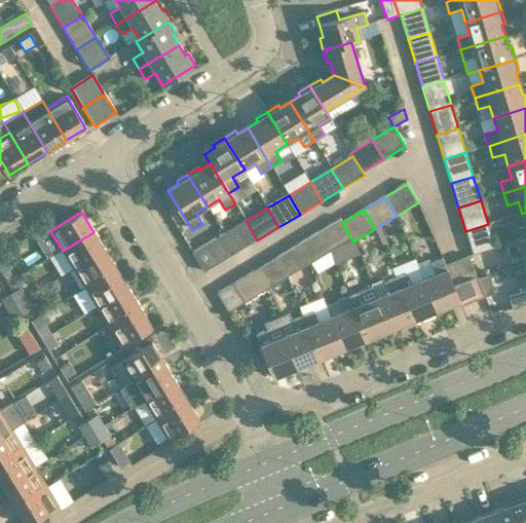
[(514,230),(518,240),(518,241),(525,238),(525,213),(522,214),(525,226),(514,230)]
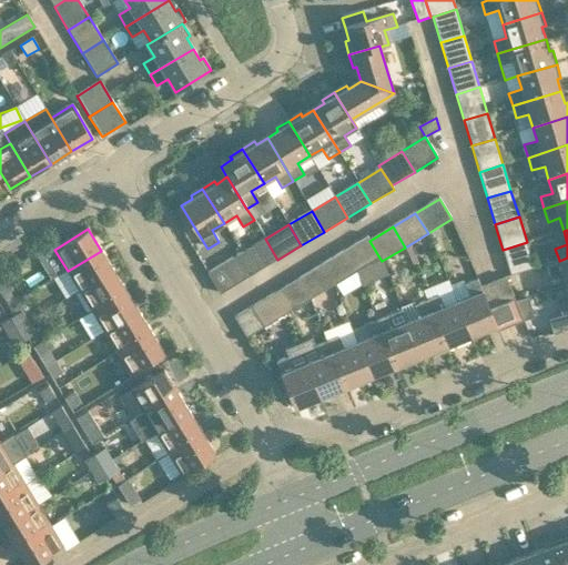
[(367,236),(344,251),(356,272),(379,258),(369,241),(367,236)]
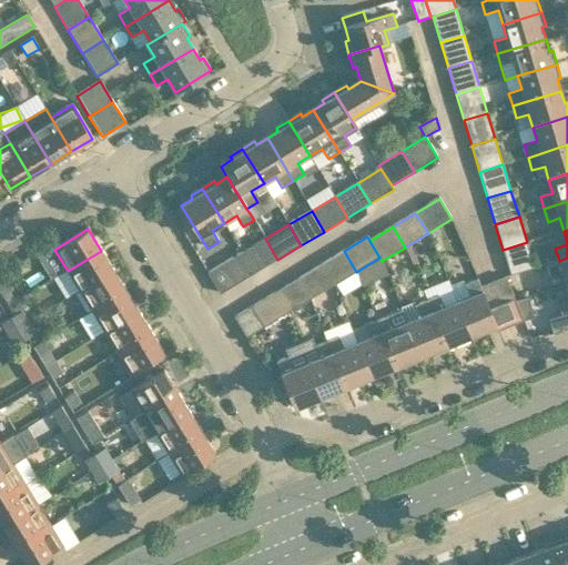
[(265,239),(242,253),(255,273),(277,260),(265,239)]
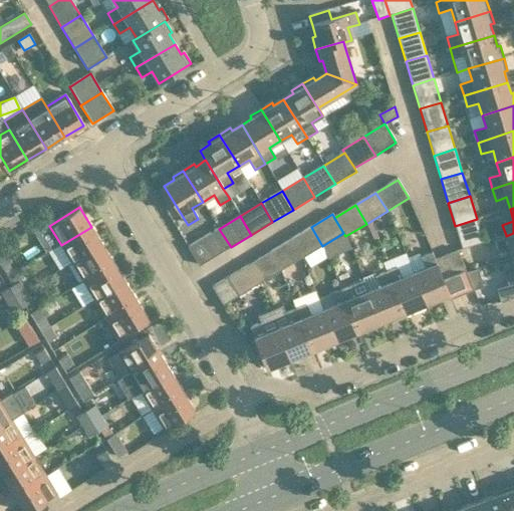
[(477,219),(455,226),(462,249),(484,243),(477,219)]
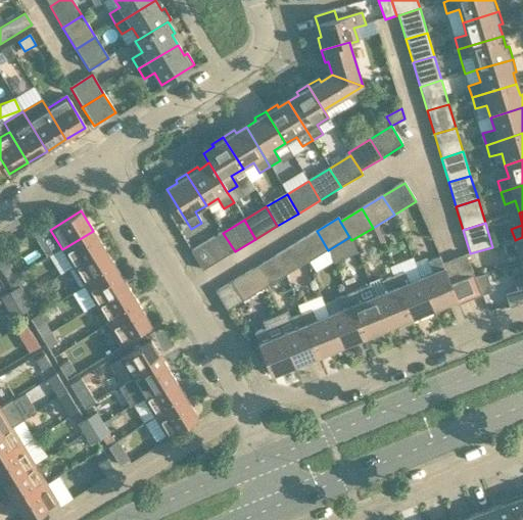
[(62,249),(74,268),(104,249),(93,231),(62,249)]
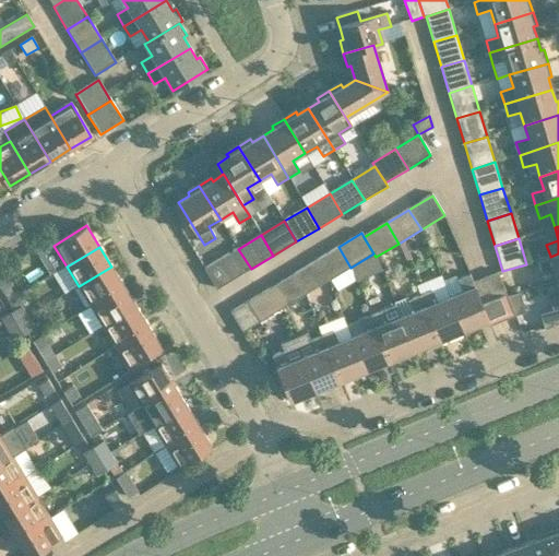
[(339,247),(316,261),(328,282),(351,268),(339,247)]
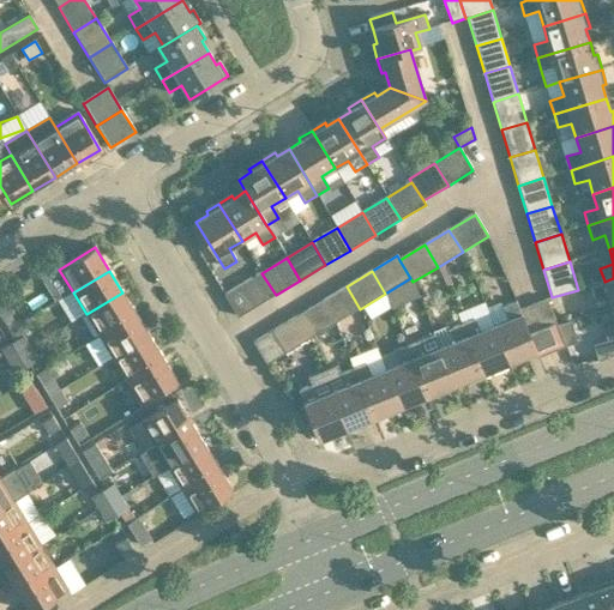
[(276,295),(262,273),(224,296),(238,318),(276,295)]
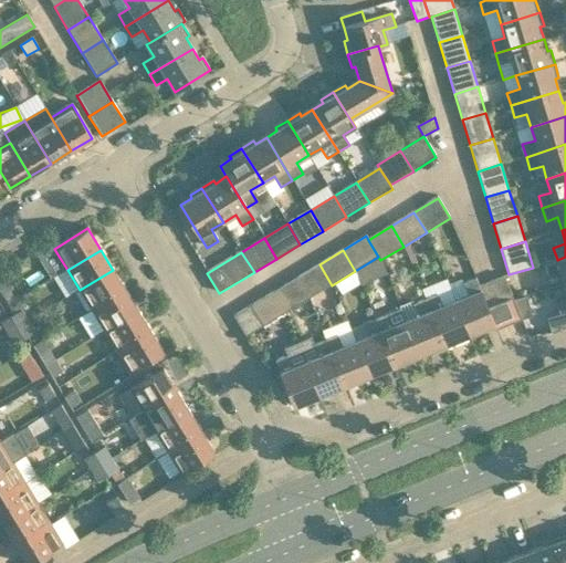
[(561,272),(564,285),(565,284),(565,257),(557,260),(557,259),(544,263),(548,277),(561,272)]
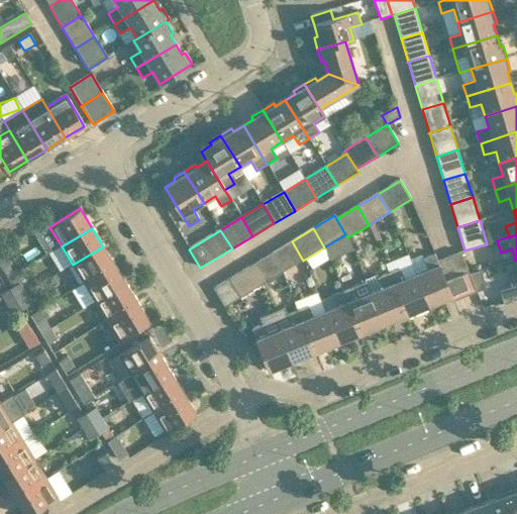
[(292,241),(271,253),(283,273),(303,261),(292,241)]
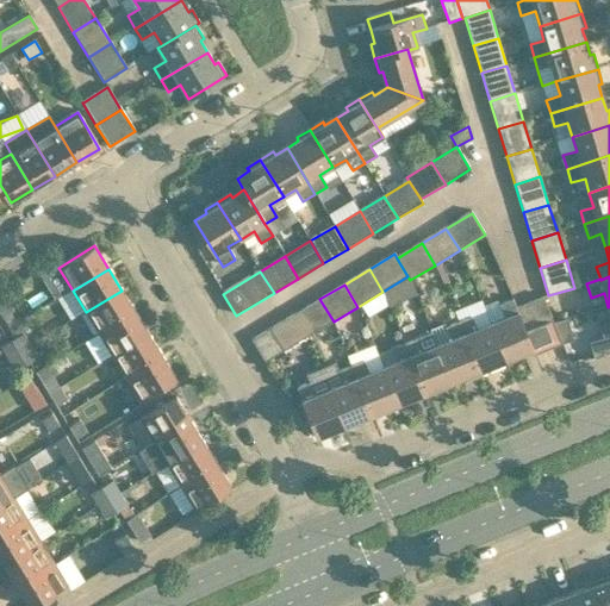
[(86,312),(99,335),(135,312),(122,291),(86,312)]
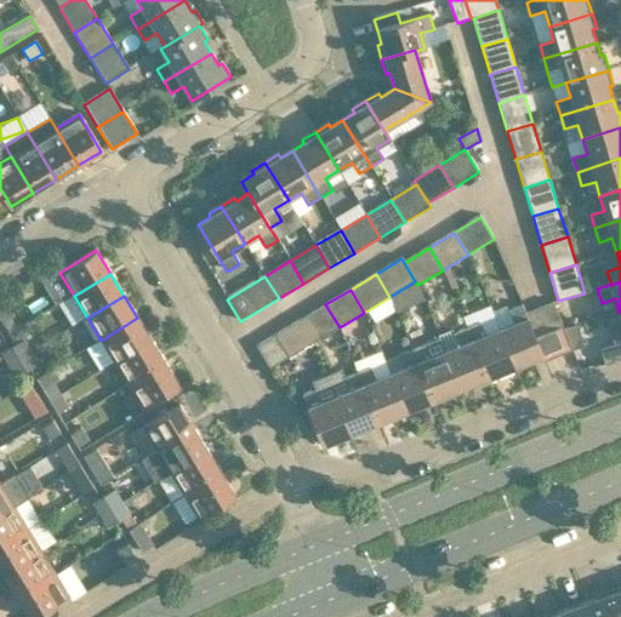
[(553,302),(525,313),(535,337),(550,332),(563,327),(553,302)]
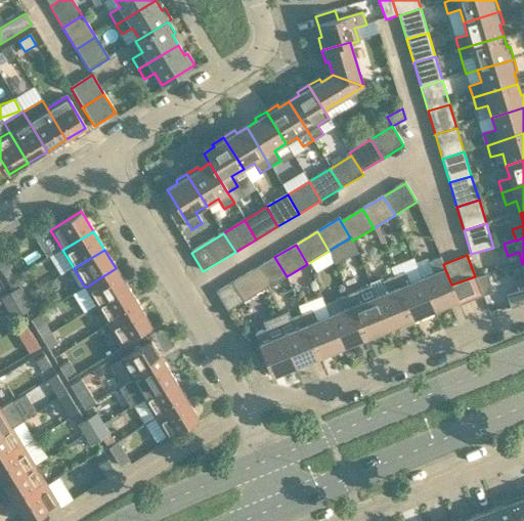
[(274,257),(254,270),(265,290),(287,276),(274,257)]
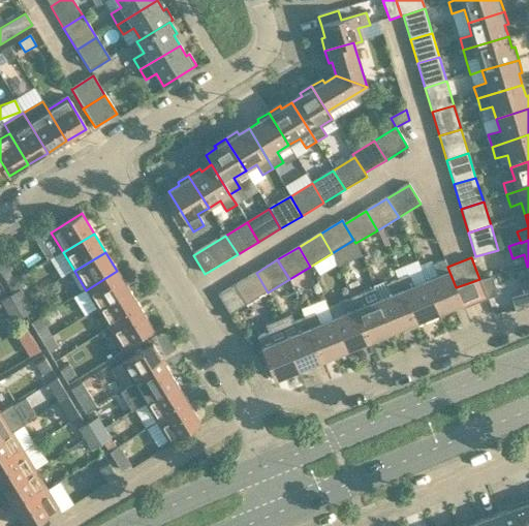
[(0,263),(0,273),(2,276),(11,271),(5,260),(0,263)]
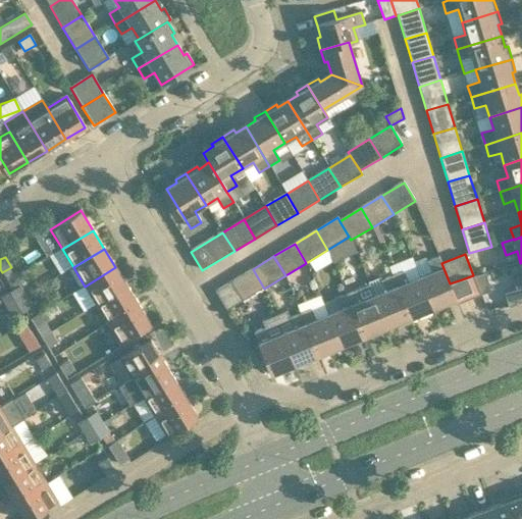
[(431,273),(420,277),(434,312),(447,307),(446,304),(456,300),(458,305),(459,305),(450,283),(441,263),(439,257),(427,262),(431,273)]
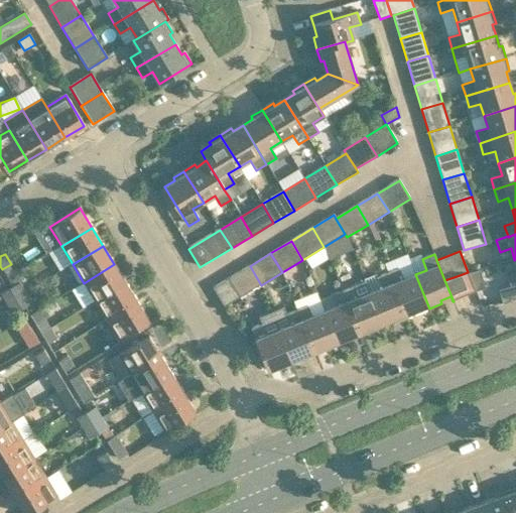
[(515,272),(507,276),(511,288),(499,291),(503,304),(515,299),(515,259),(514,260),(515,265),(515,272)]
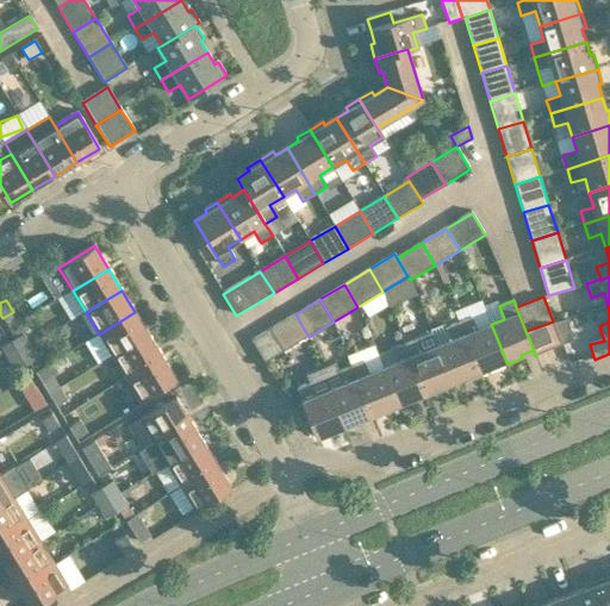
[(99,335),(112,356),(148,335),(135,312),(99,335)]
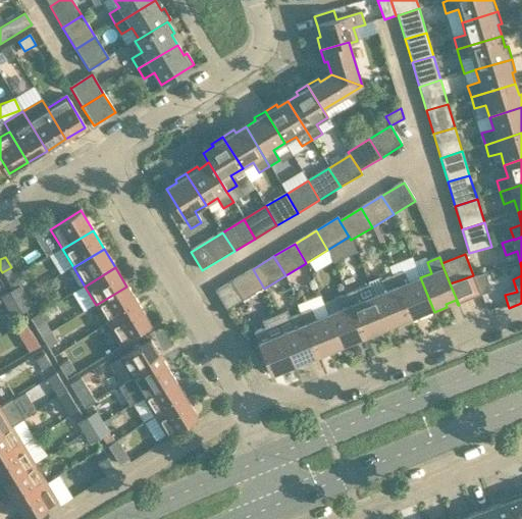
[(264,289),(253,269),(215,292),(226,311),(264,289)]
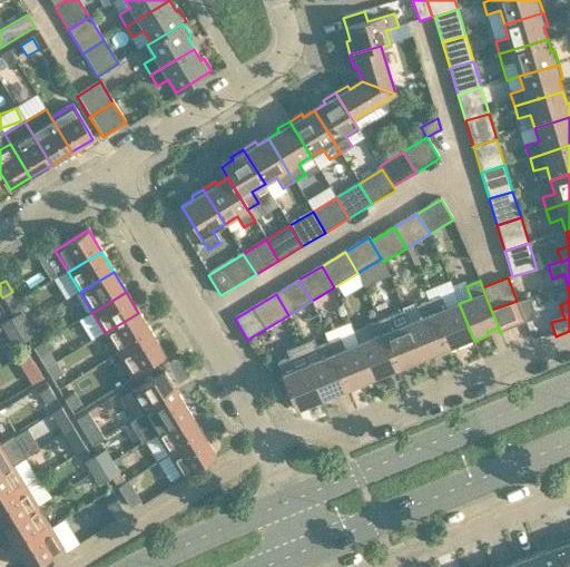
[(441,296),(429,302),(448,349),(460,343),(461,346),(474,341),(459,303),(445,309),(441,296)]
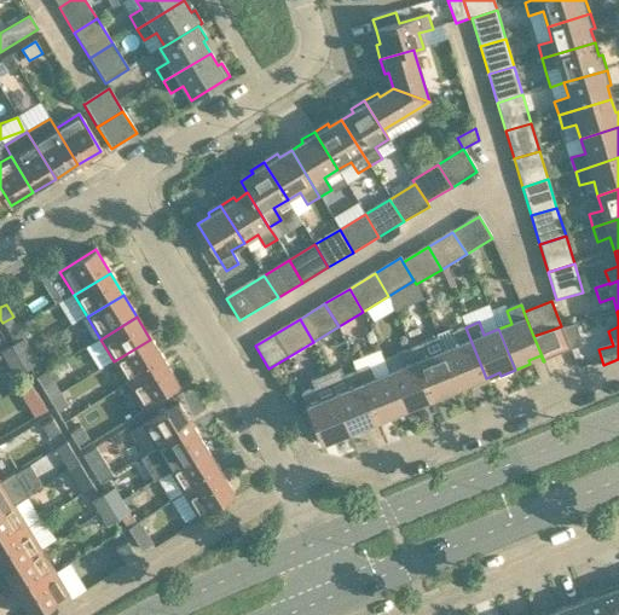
[(561,326),(548,331),(557,355),(571,350),(561,326)]
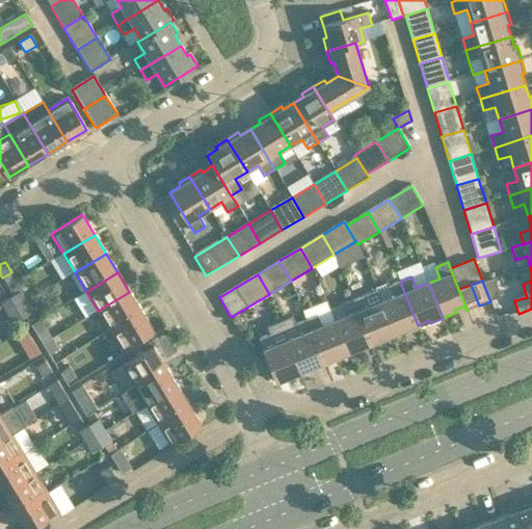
[(393,297),(380,301),(395,338),(407,333),(406,329),(418,325),(400,282),(389,286),(393,297)]
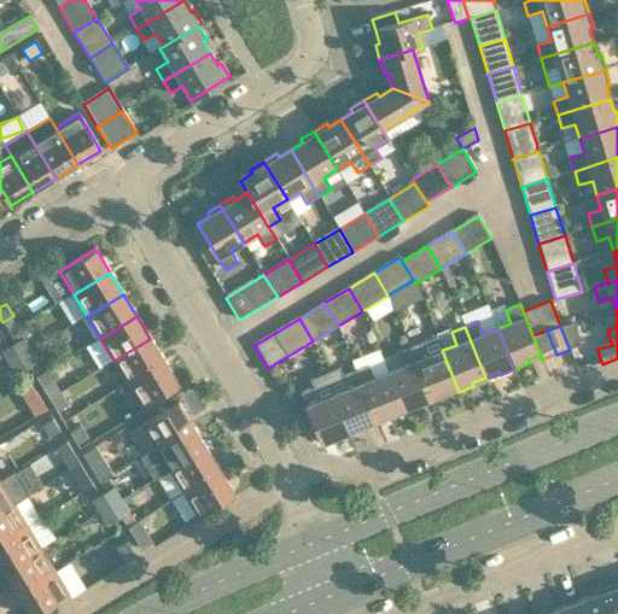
[(547,331),(532,335),(543,361),(557,355),(547,331)]
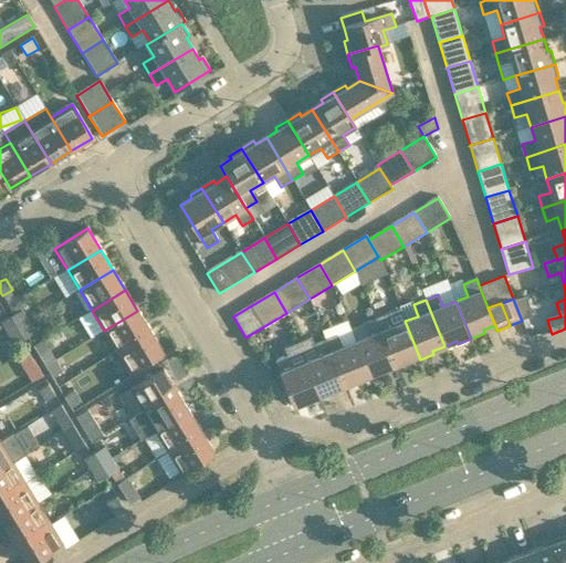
[(387,315),(376,320),(395,366),(407,361),(408,364),(420,360),(405,321),(400,310),(387,315)]
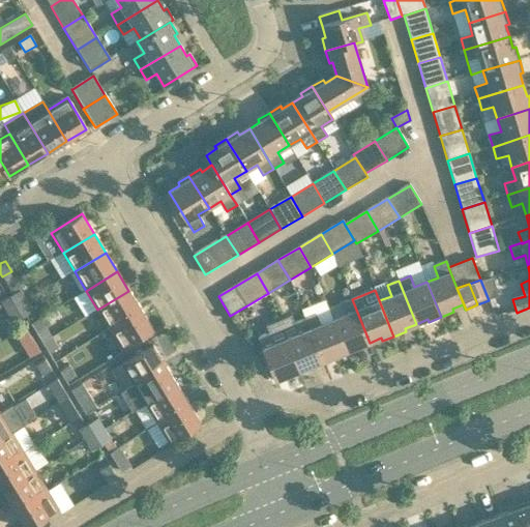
[(21,291),(10,296),(17,306),(27,301),(21,291)]
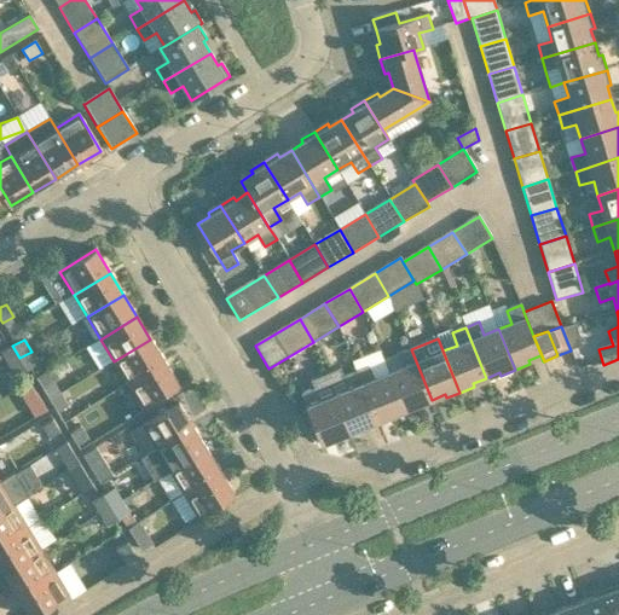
[(114,361),(127,384),(165,361),(150,340),(114,361)]
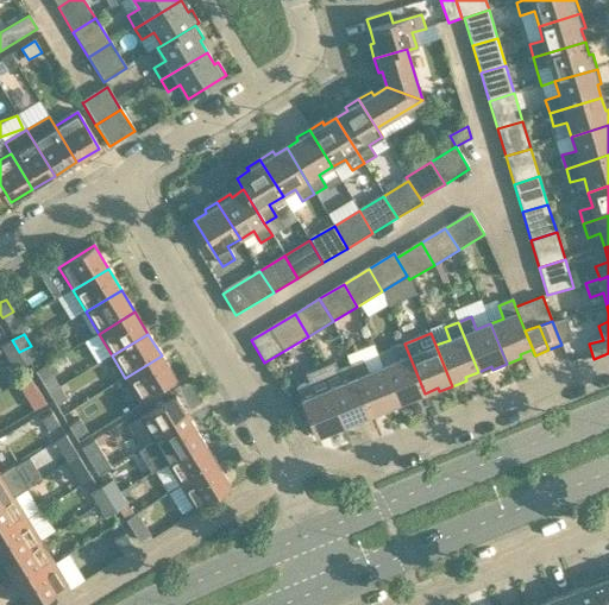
[(12,340),(0,347),(7,359),(19,352),(12,340)]
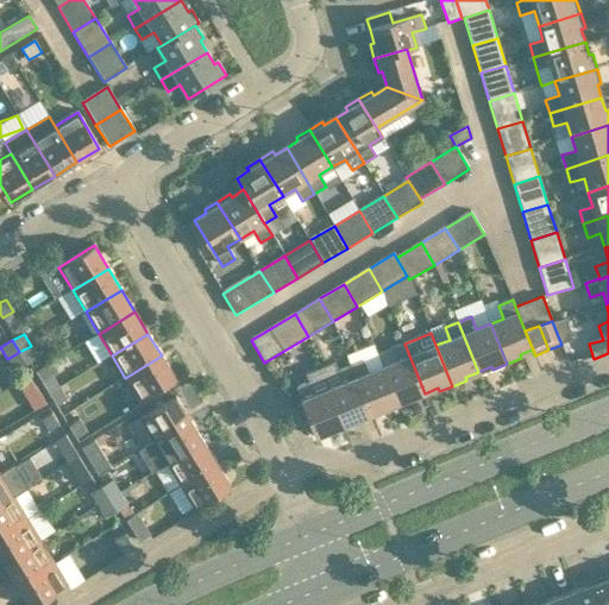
[(396,361),(382,367),(399,408),(413,402),(412,398),(425,394),(405,344),(391,348),(396,361)]
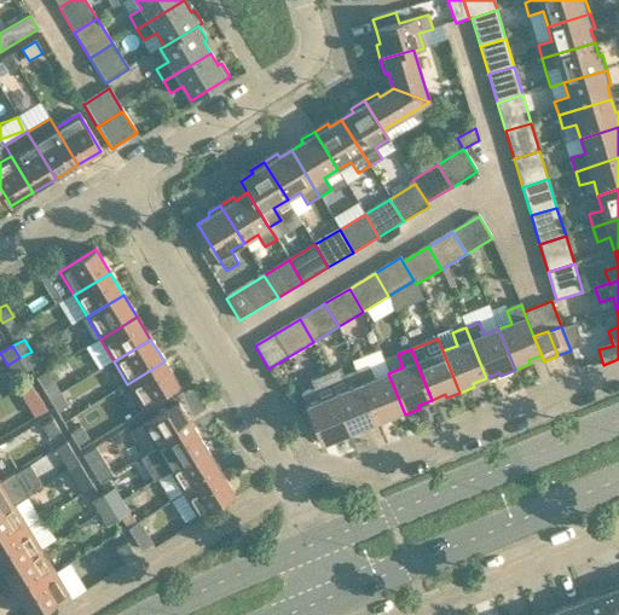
[(32,352),(19,358),(28,371),(39,364),(32,352)]
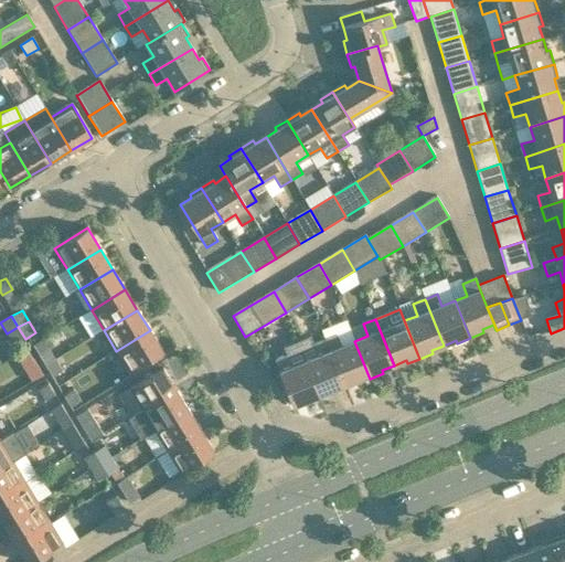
[(18,327),(7,333),(14,346),(25,339),(18,327)]
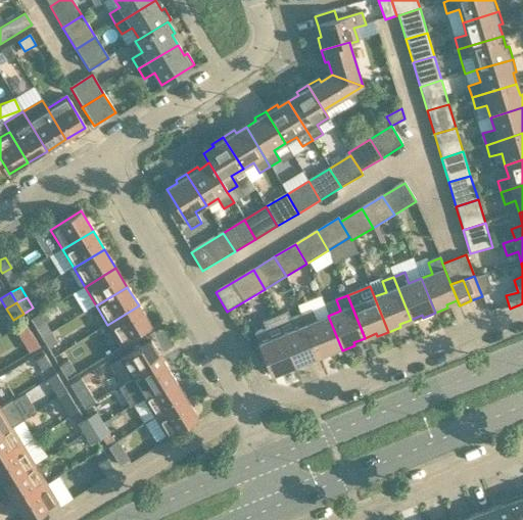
[(139,305),(107,325),(120,344),(150,325),(139,305)]
